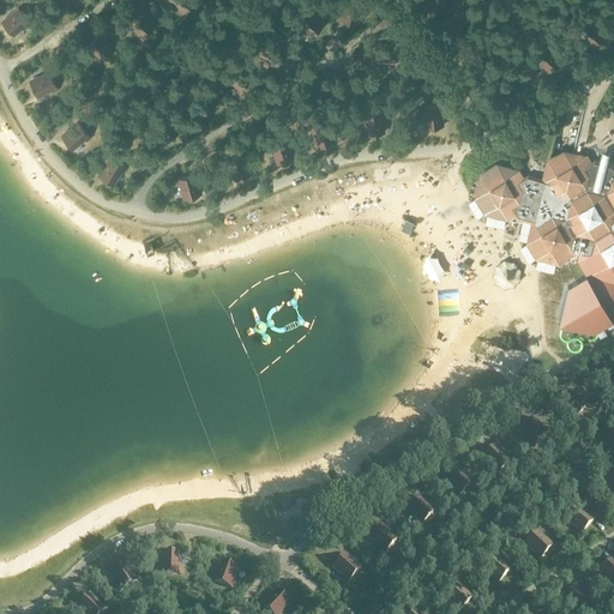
[(170,0),(180,8),(178,11),(182,14),(194,0),(170,0)]
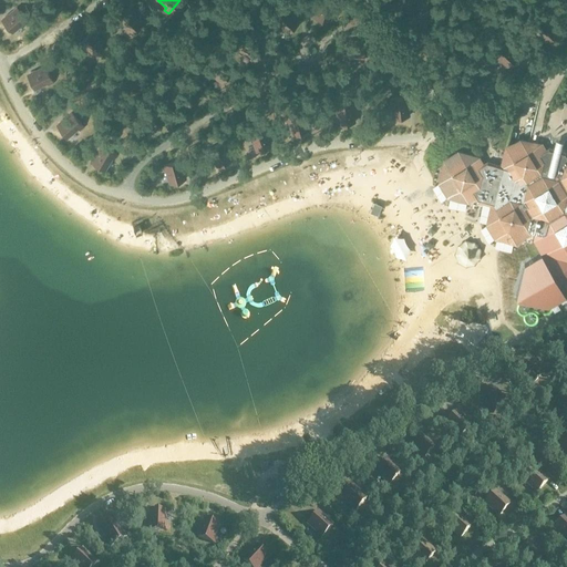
[(414,9),(416,0),(400,0),(399,10),(416,14),(418,10),(414,9)]
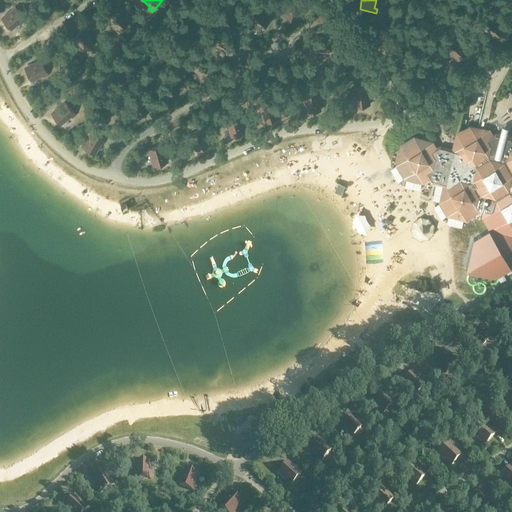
[(2,19),(12,29),(21,21),(23,23),(26,20),(16,7),(8,14),(6,14),(4,16),(4,18),(2,19)]
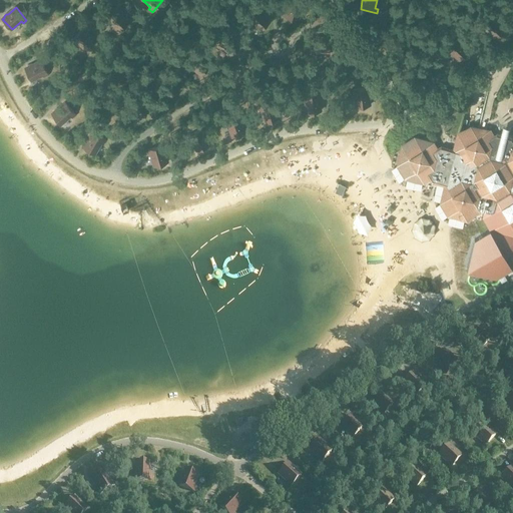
[(116,9),(107,19),(116,28),(114,30),(118,33),(129,20),(122,14),(122,12),(119,10),(118,10),(116,9)]
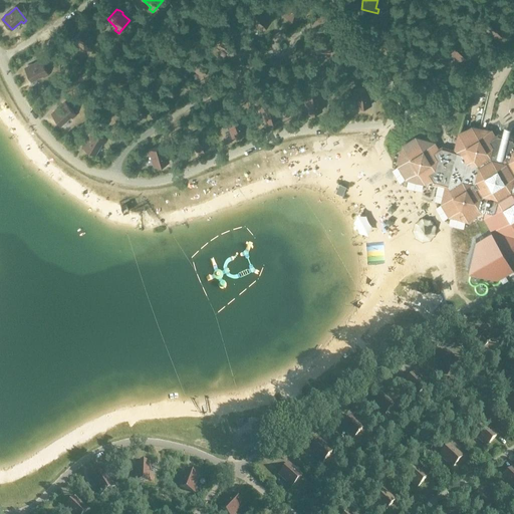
[(83,28),(73,39),(83,47),(81,49),(85,52),(96,40),(88,33),(88,32),(86,29),(84,29),(83,28)]
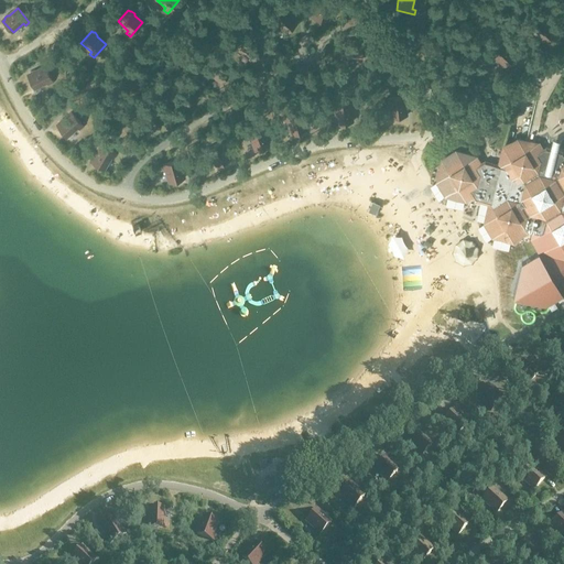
[(495,57),(505,66),(516,54),(513,53),(513,52),(511,50),(509,50),(501,42),(489,55),(492,60),(495,57)]
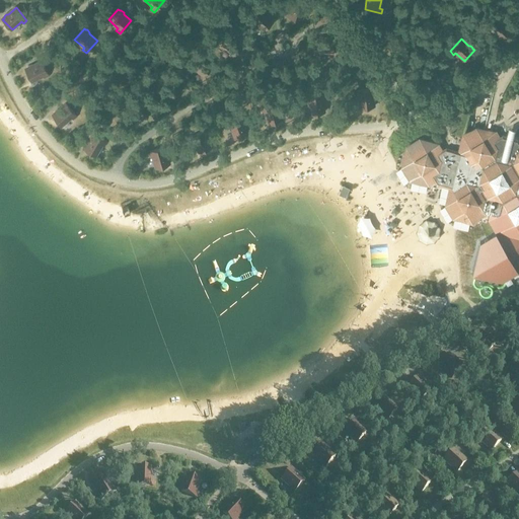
[(25,69),(32,82),(44,76),(45,79),(49,76),(42,62),(32,66),(30,66),(27,67),(27,69),(25,69)]
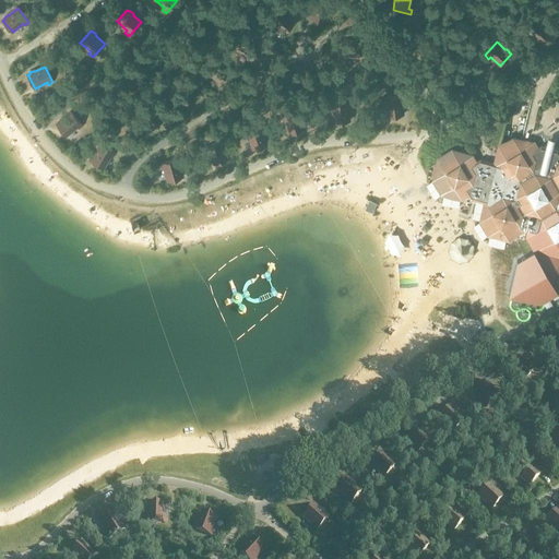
[(385,103),(388,116),(403,115),(403,113),(404,111),(403,108),(402,107),(401,96),(382,98),(383,103),(385,103)]
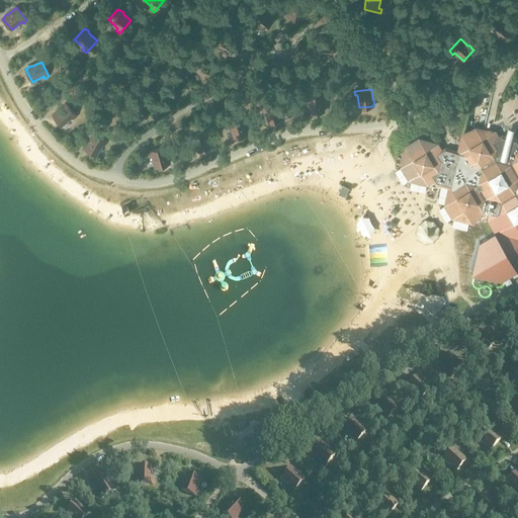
[(308,101),(310,114),(324,112),(324,110),(325,109),(324,106),(323,105),(322,95),(305,97),(306,101),(308,101)]
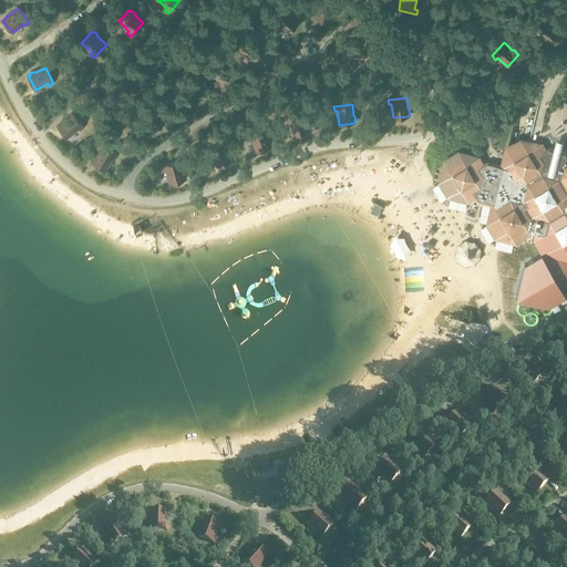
[(58,126),(68,137),(79,129),(80,131),(84,127),(72,113),(63,121),(62,121),(59,123),(59,125),(58,126)]
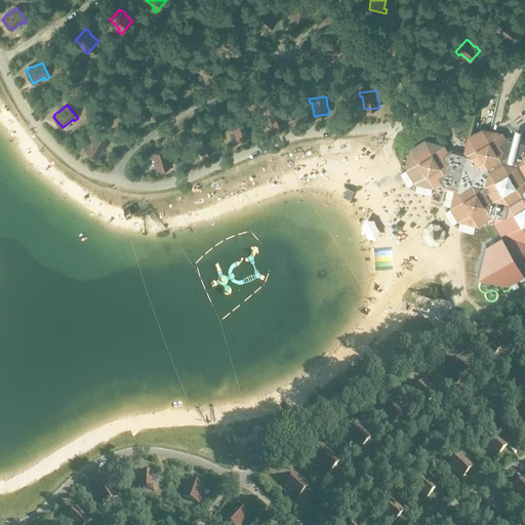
[(233,128),(238,140),(251,135),(251,133),(251,132),(250,129),(248,128),(245,119),(229,125),(231,129),(233,128)]
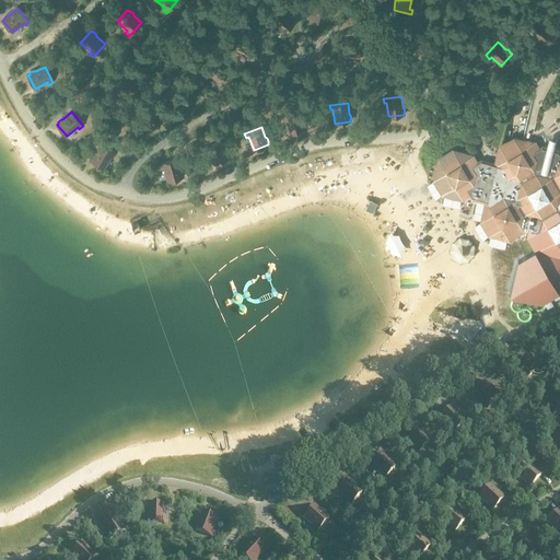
[(440,162),(436,177),(444,191),(461,196),(468,191),(471,199),(482,201),(486,208),(483,218),(491,233),(531,243),(536,252),(518,263),(510,294),(545,302),(559,291),(559,153),(558,151),(553,150),(557,140),(549,138),(547,148),(543,147),(536,151),(532,143),(515,140),(501,148),(497,164),(481,160),(475,164),(470,158),(454,153),(440,162)]
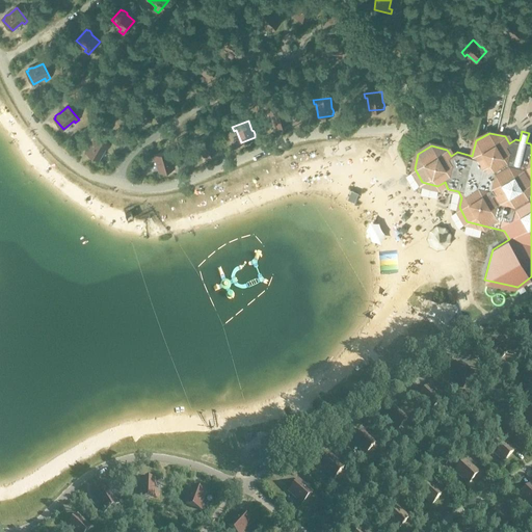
[(86,152),(99,160),(105,149),(108,150),(110,145),(96,137),(89,145),(88,147),(86,150),(87,151),(86,152)]
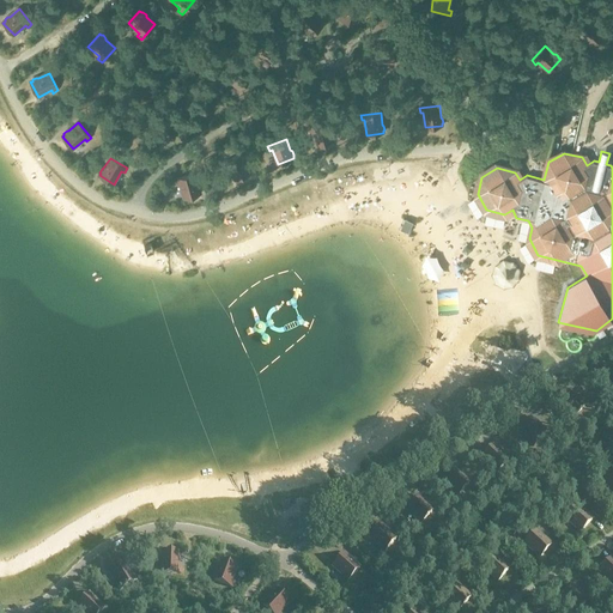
[(180,184),(184,199),(200,194),(200,192),(200,190),(199,187),(198,186),(194,174),(175,180),(177,186),(180,184)]
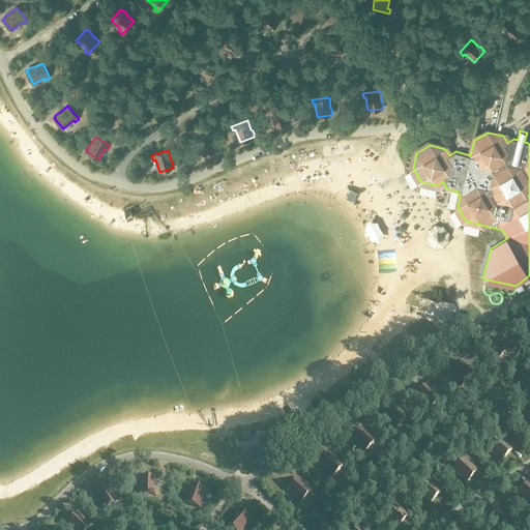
[(389,169),(380,172),(382,177),(391,173),(389,169)]
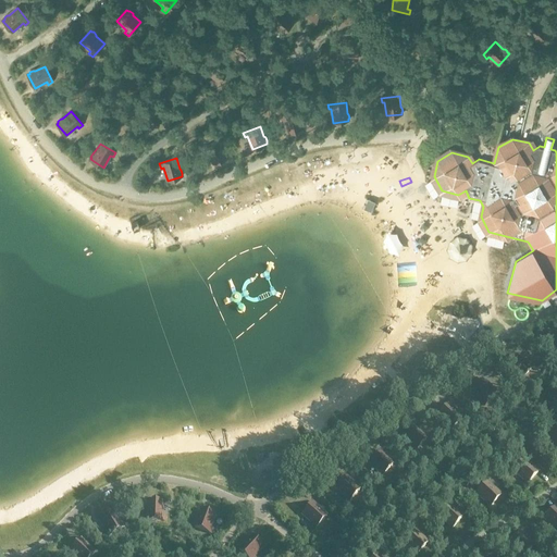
[(405,230),(426,229),(426,223),(430,222),(429,212),(422,212),(421,196),(403,197),(405,230)]
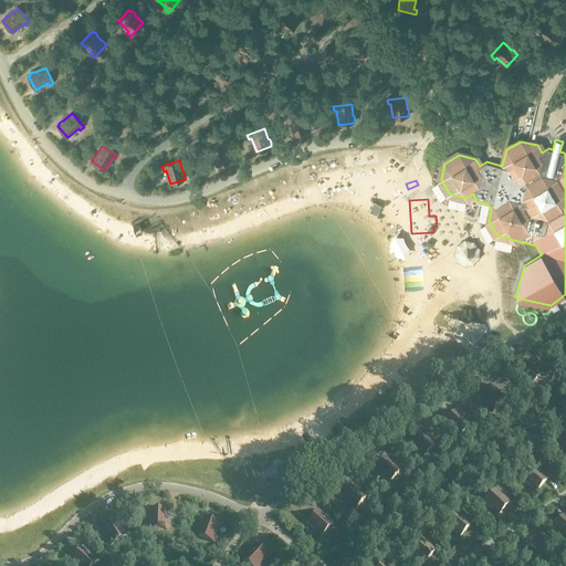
[(381,206),(374,202),(370,212),(377,216),(381,206)]
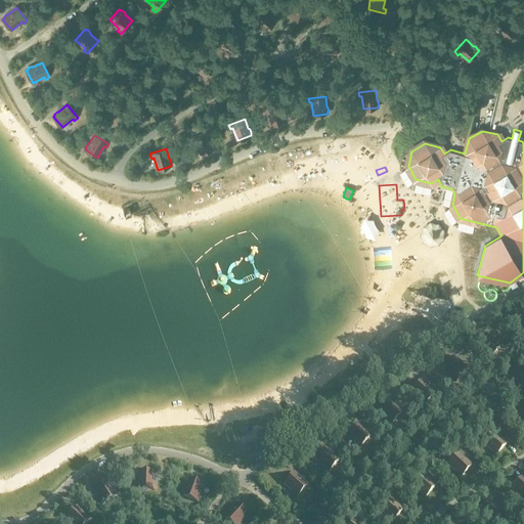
[(364,206),(365,193),(354,192),(353,204),(364,206)]
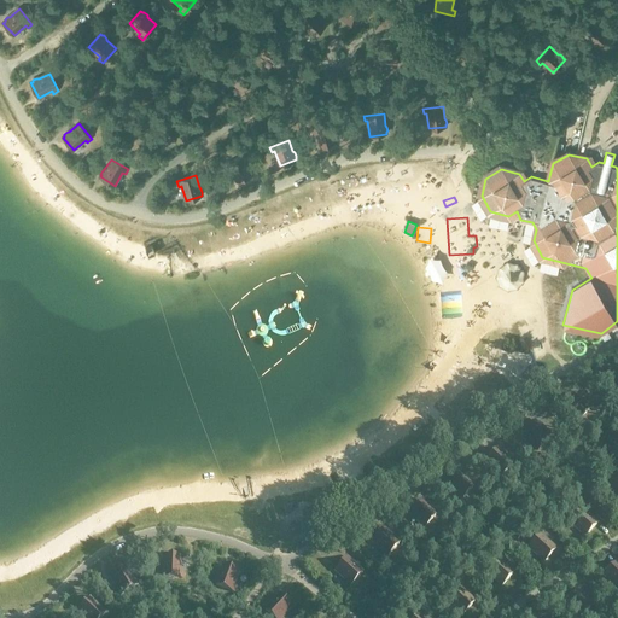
[(614,369),(604,383),(614,392),(612,395),(617,398),(617,397),(617,371),(617,372),(616,372),(614,369)]
